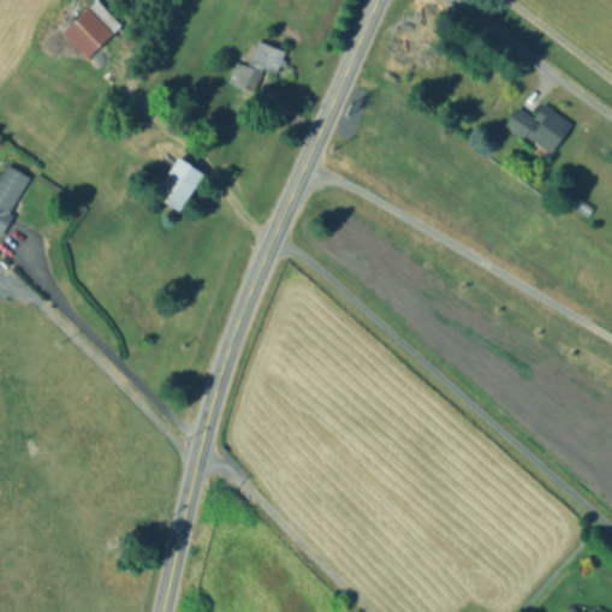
[(100,0),(90,0),(60,36),(93,65),(129,23),(100,0)]
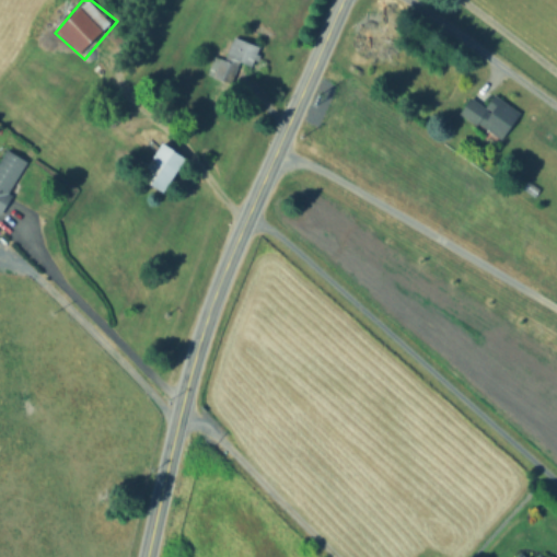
[(235,37),(227,58),(215,54),(207,74),(246,90),(262,47),(235,37)]
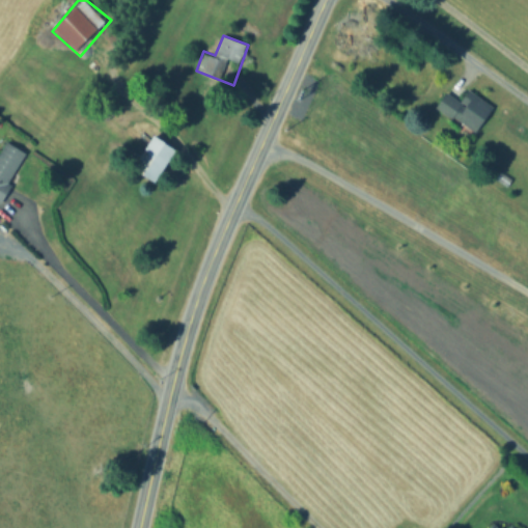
[(473,88),(497,106),(478,131),(441,104),(451,89),(465,99),(473,88)]
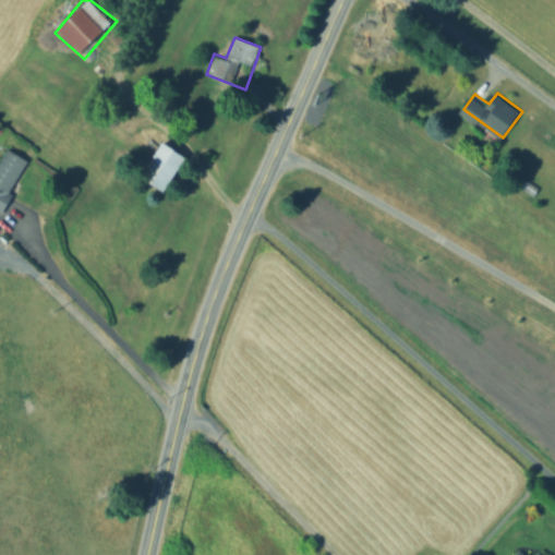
[(159,142),(184,157),(163,192),(139,177),(159,142)]
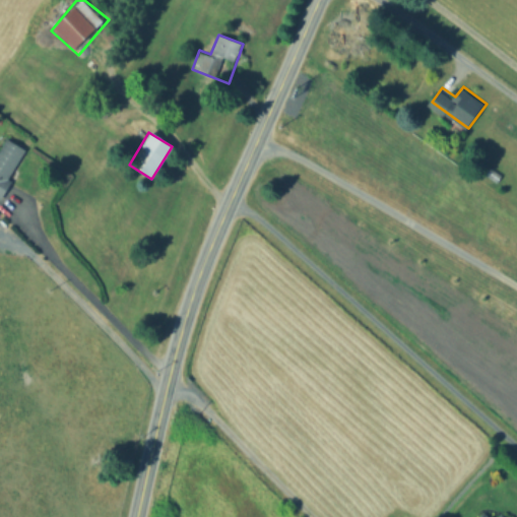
[(4,138),(0,144),(0,199),(4,202),(31,154),(4,138)]
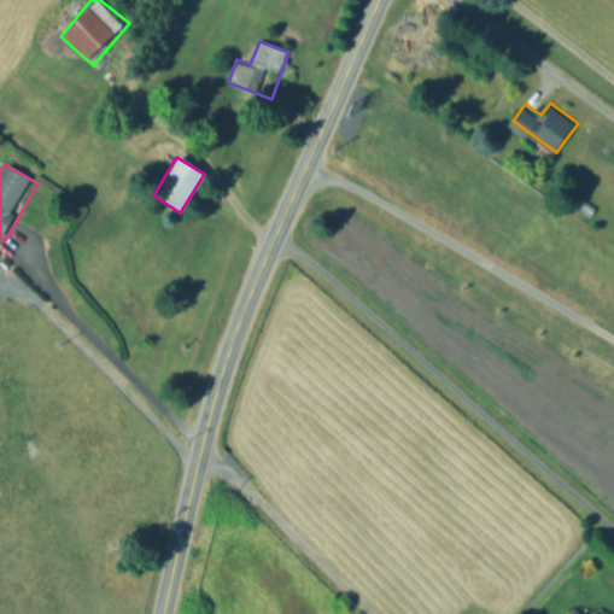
All buildings are outlined.
